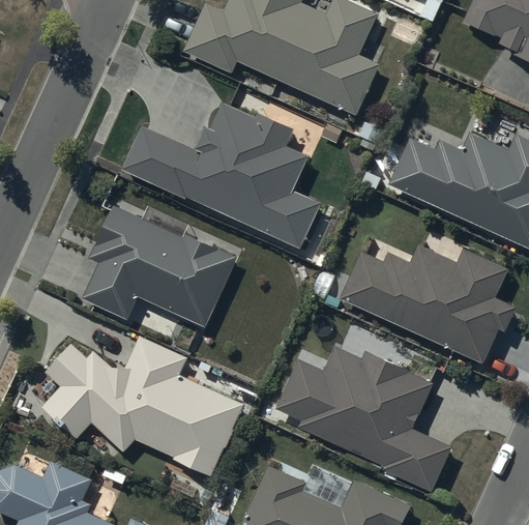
[(205,3),(181,52),(231,73),(237,61),(356,114),(378,64),(358,56),(376,16),(344,0),(331,0),(326,13),(301,2),(302,0),(228,0),(223,10),(205,3)]
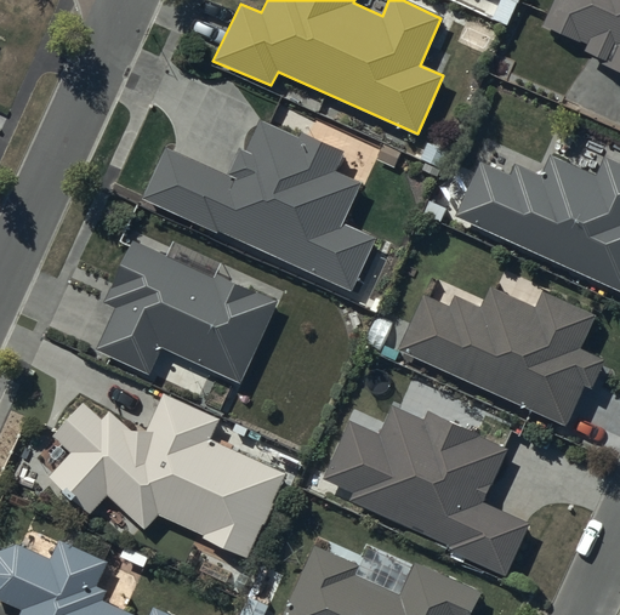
[(553,0),(541,26),(562,38),(590,43),(584,53),(602,63),(619,75),(619,0),(553,0)]
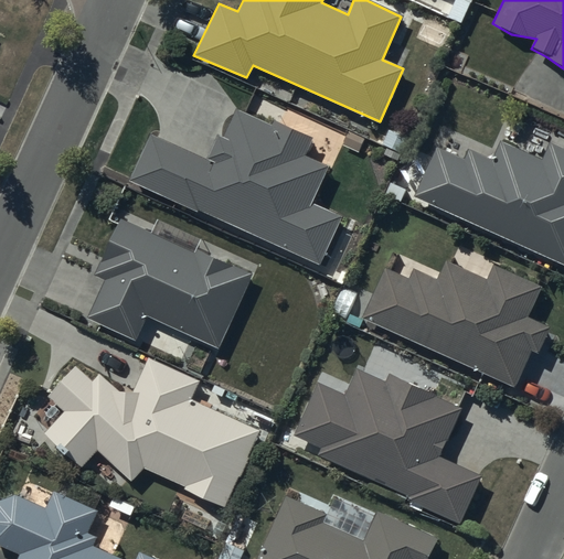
[(147,136),(127,182),(319,265),(341,216),(312,203),(329,167),(306,156),(312,138),(275,120),(272,126),(237,109),(223,139),(217,137),(208,161),(147,136)]
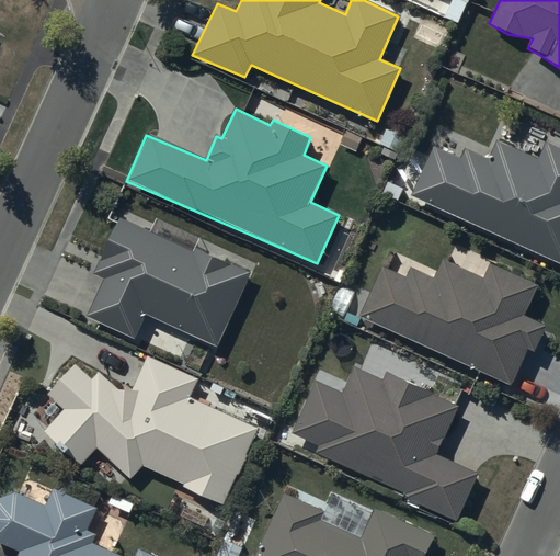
[(434,146),(411,195),(559,263),(559,148),(547,143),(539,158),(496,140),(489,159),(466,149),(461,159),(434,146)]
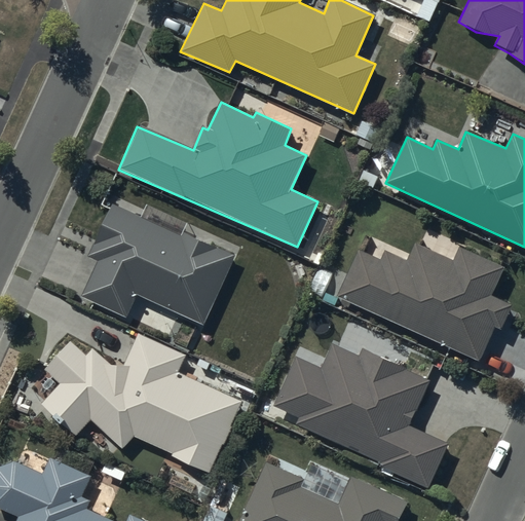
[(98,260),(81,297),(126,319),(138,294),(202,324),(235,255),(184,231),(182,235),(113,202),(87,256),(98,260)]
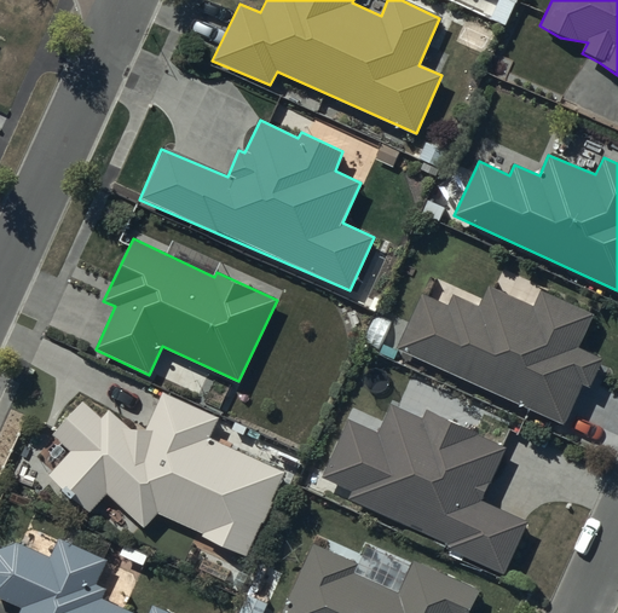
[(421,293),(394,348),(564,426),(583,386),(591,388),(602,359),(581,348),(591,314),(542,291),(535,307),(490,288),(478,306),(454,295),(448,305),(421,293)]
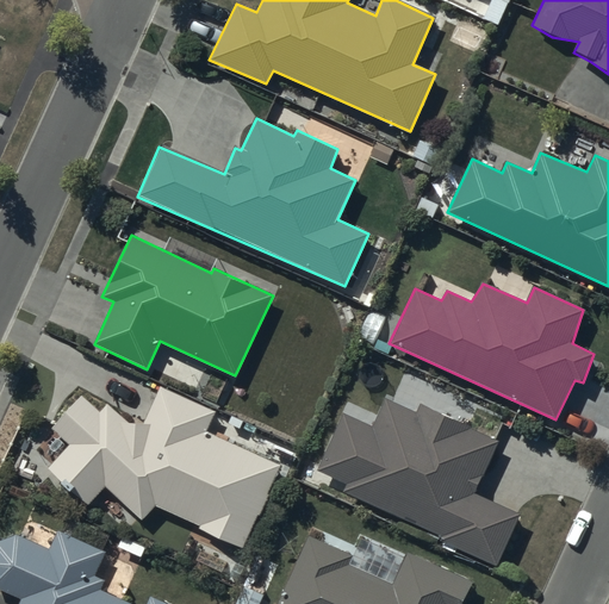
[(69,444),(49,466),(68,492),(88,505),(105,486),(142,521),(156,506),(199,525),(199,528),(221,543),(243,548),(281,465),(207,431),(217,410),(161,385),(142,425),(130,424),(106,403),(100,410),(82,394),(50,428),(69,444)]
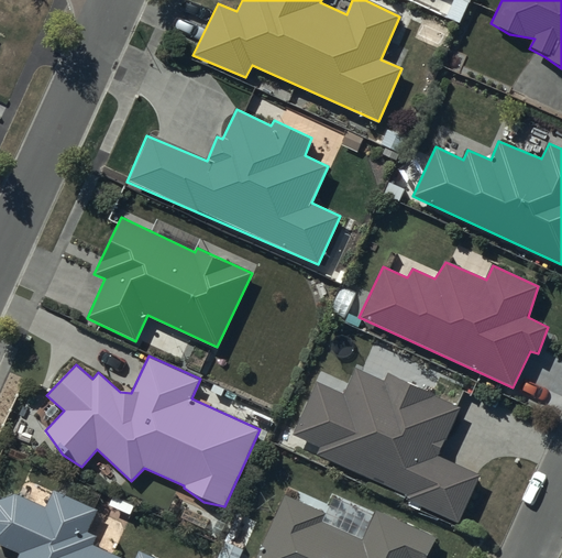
[(318,381),(291,435),(320,447),(317,453),(406,496),(404,502),(459,524),(480,476),(438,456),(460,407),(437,394),(388,373),(385,381),(356,369),(344,393),(318,381)]
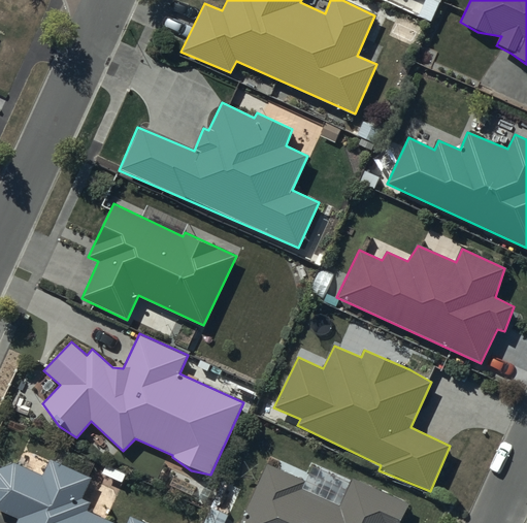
[(0,510),(19,518),(15,522),(146,522),(130,516),(127,522),(114,522),(87,511),(91,502),(81,498),(91,477),(50,459),(43,476),(14,462),(0,467),(0,510)]
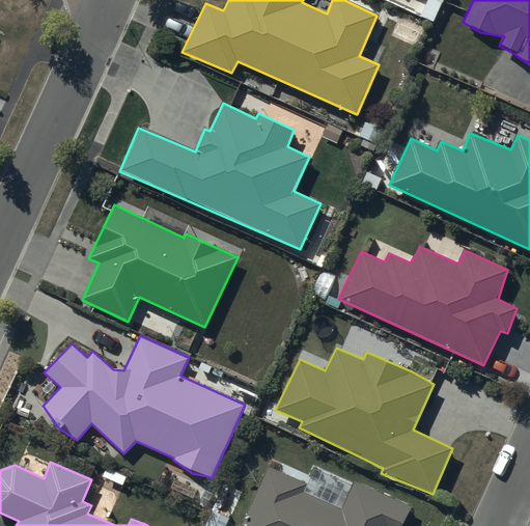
[(269,466),(240,525),(401,525),(411,506),(355,480),(342,507),(304,491),(307,482),(269,466)]
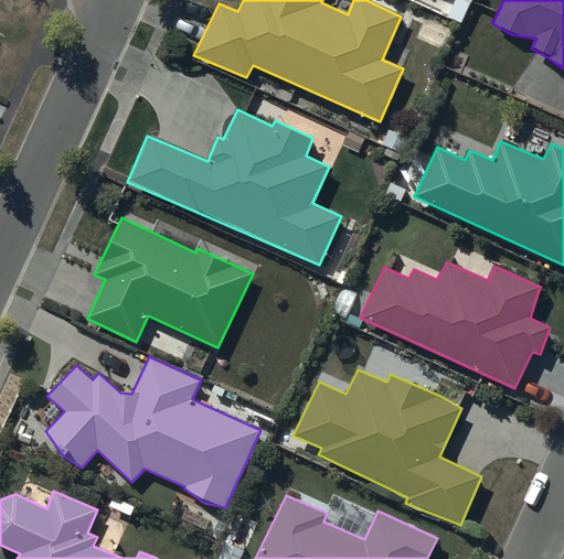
All buildings are outlined.
